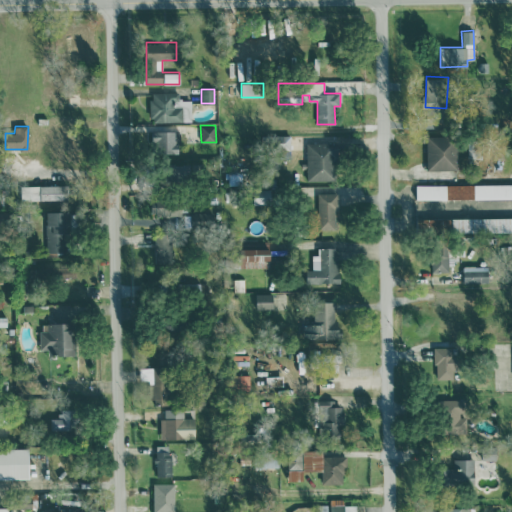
[(175,131),(154,130),(153,153),(178,153),(178,143),(174,143),(175,131)]
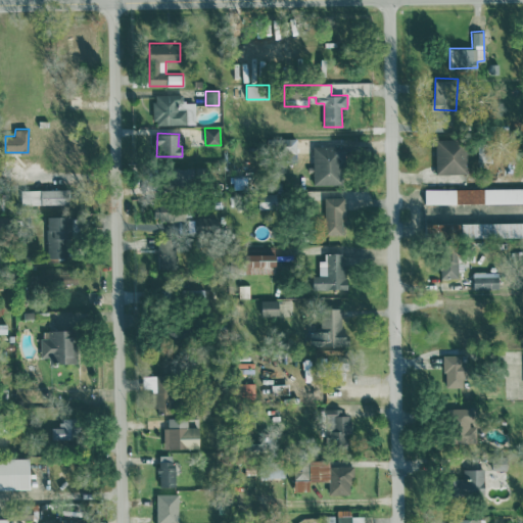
[(436,173),(467,173),(467,138),(436,139),(436,173)]
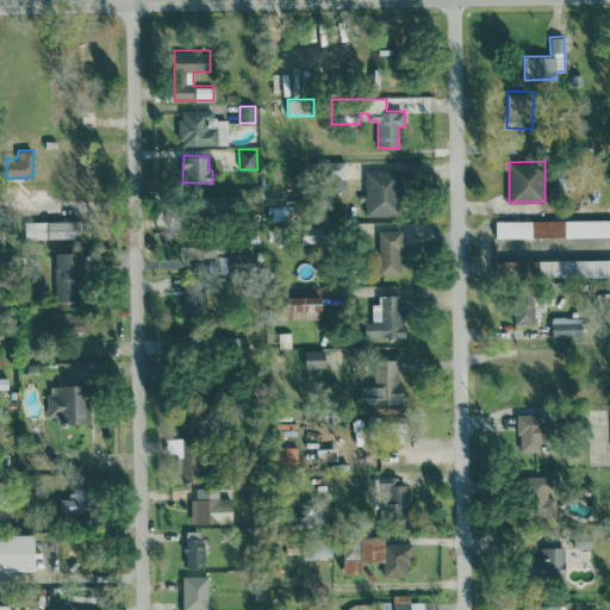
[(403,213),(402,169),(365,169),(366,215),(403,213)]
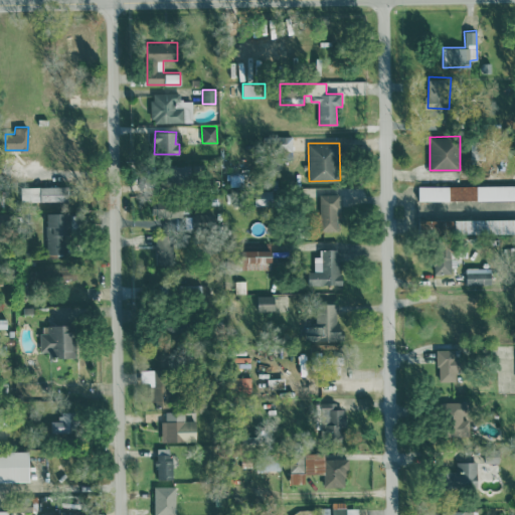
[(484,152),(471,152),(471,164),(484,164),(484,152)]
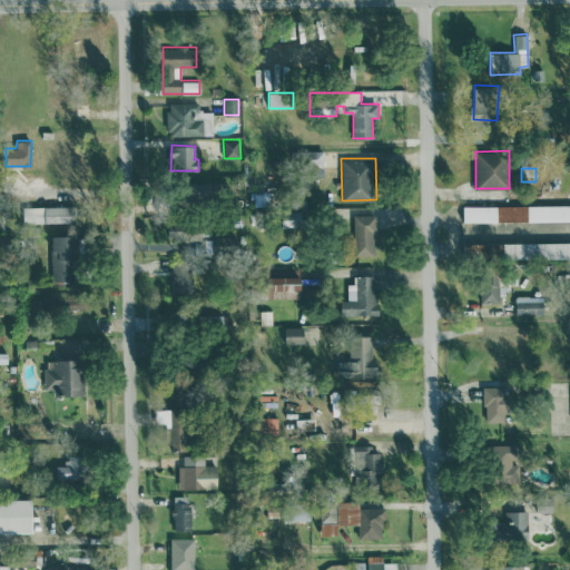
[(186,183),(186,204),(212,204),(210,183),(186,183)]
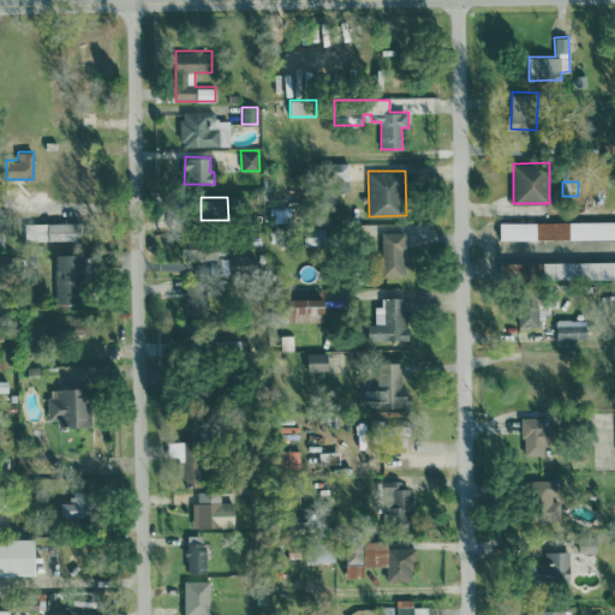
[(500,240),(614,237),(614,220),(500,222),(500,240)]
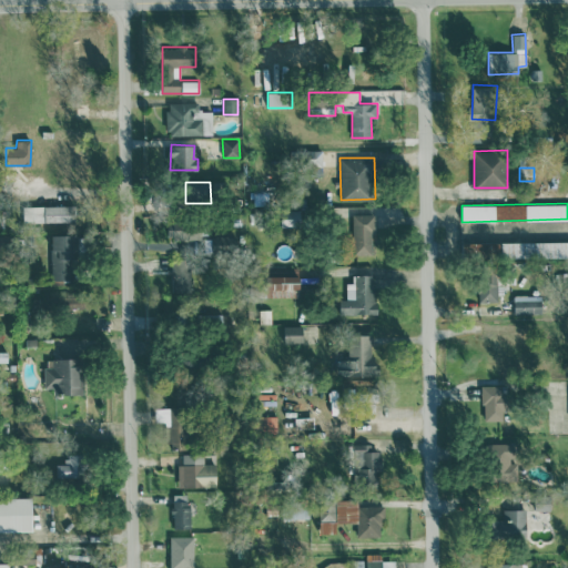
[(23,206),(23,223),(77,221),(77,204),(23,206)]
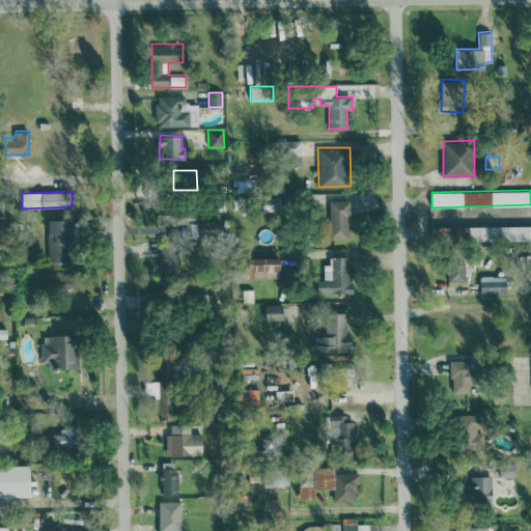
[(351,199),(330,199),(330,239),(347,238),(347,217),(351,217),(351,199)]
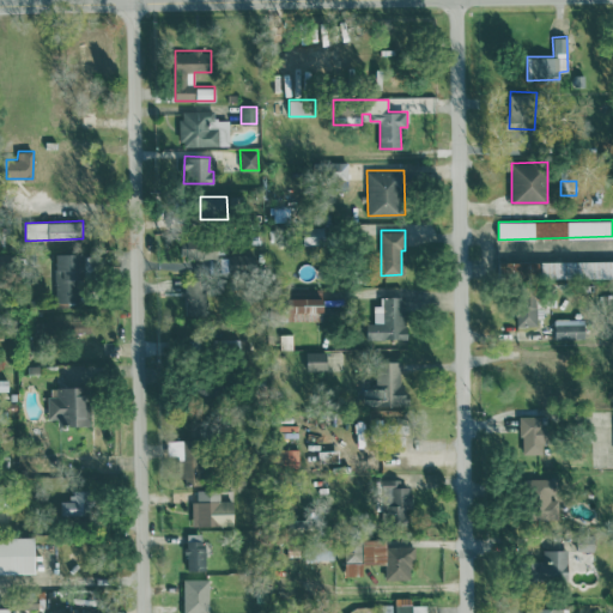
[(181,259),(207,258),(207,271),(228,271),(228,258),(218,258),(217,237),(181,238),(181,259)]
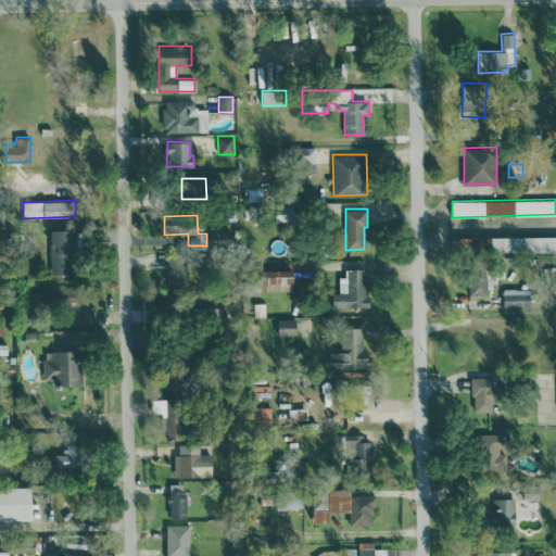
[(50,229),(51,274),(76,273),(75,229),(50,229)]
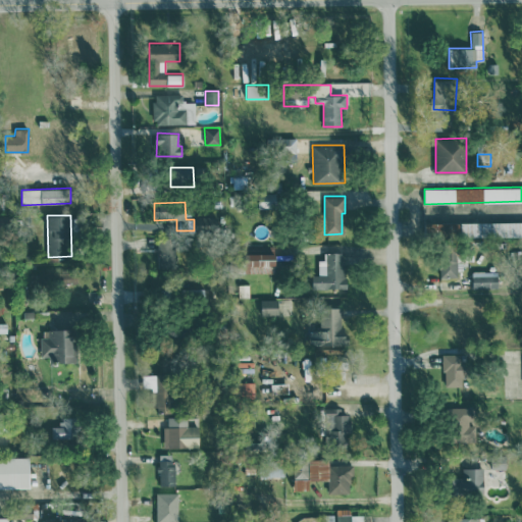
[(521,221),(458,221),(457,237),(521,237),(521,221)]
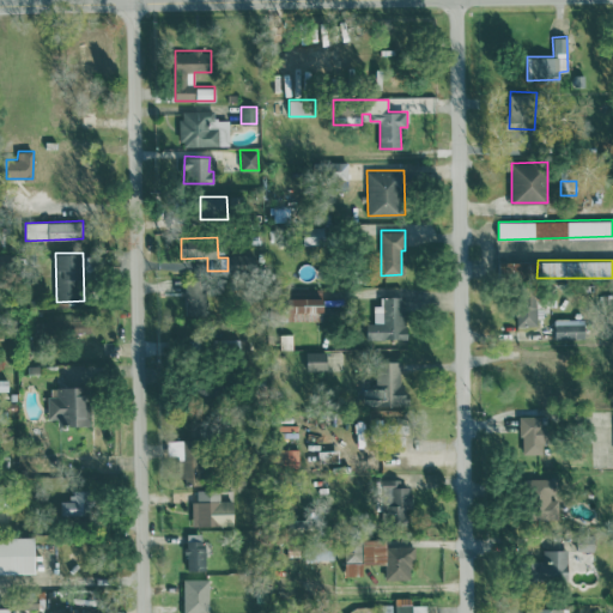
[(208,317),(206,279),(184,280),(186,319),(208,317)]
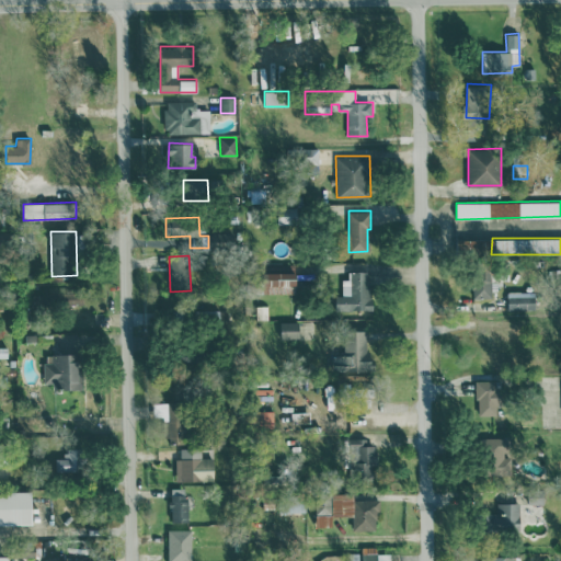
[(295,263),(263,264),(264,286),(260,286),(260,293),(296,292),(295,263)]
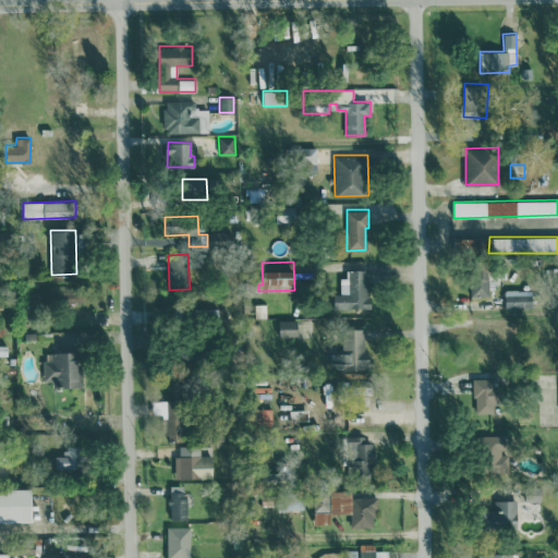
[(471,295),(488,296),(489,267),(472,266),(471,295)]
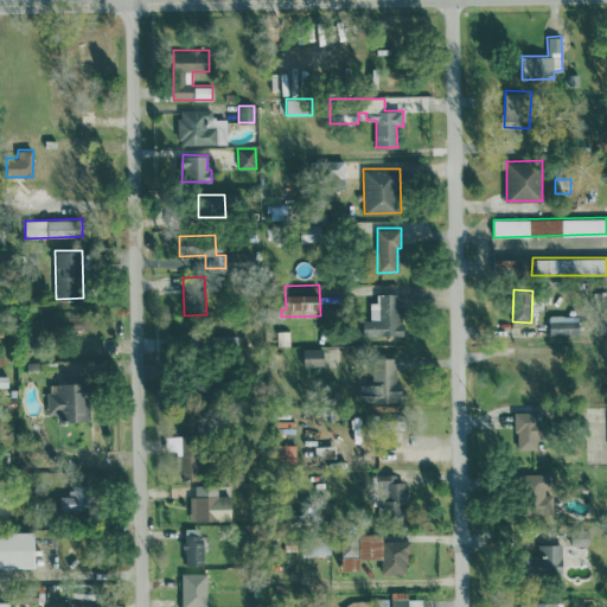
[(401,293),(377,293),(377,301),(370,301),(370,319),(363,319),(363,336),(402,334),(401,293)]
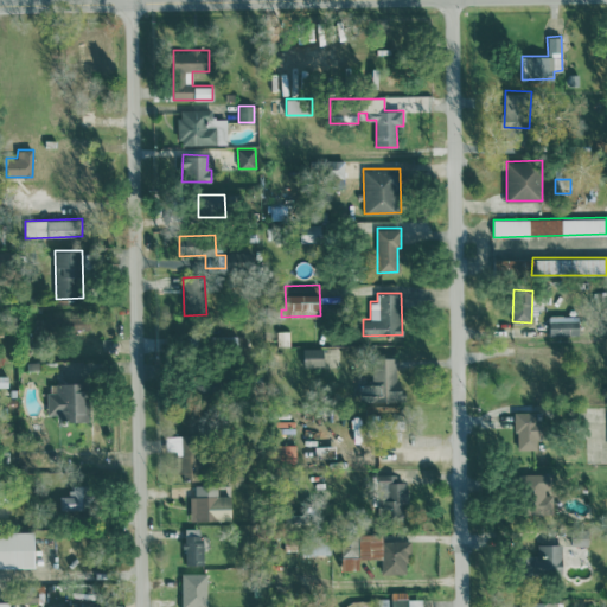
[(70,328),(91,328),(90,312),(70,312),(70,328)]
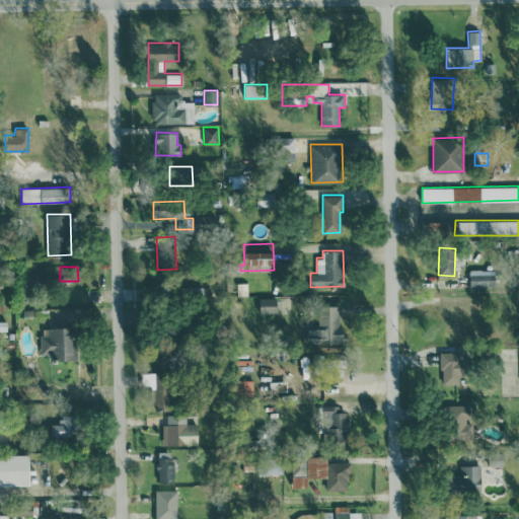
[(495,270),(469,270),(470,287),(495,286),(495,270)]
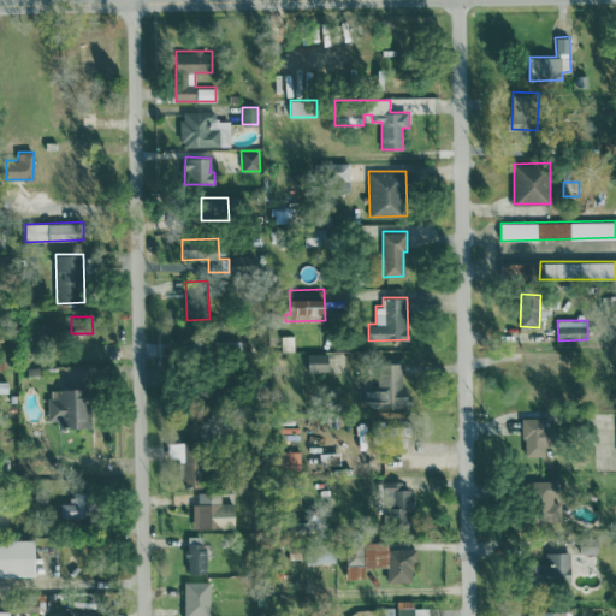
[(329,353),(307,354),(308,373),(329,372),(329,353)]
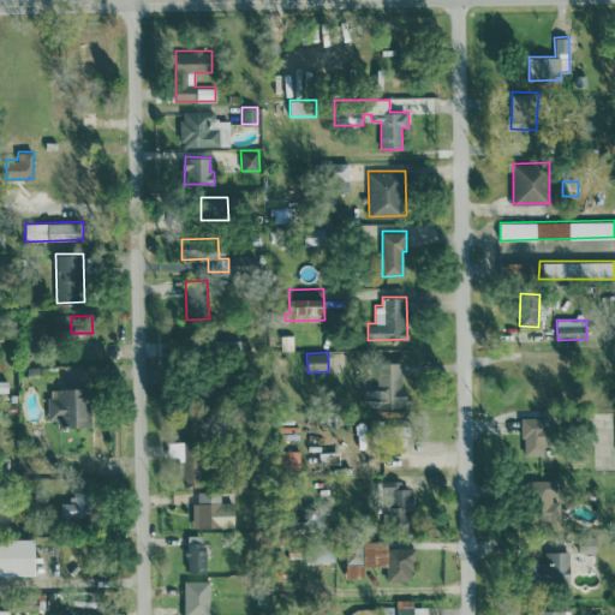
[(401,362),(376,362),(377,393),(362,393),(362,407),(407,407),(407,383),(401,383),(401,362)]
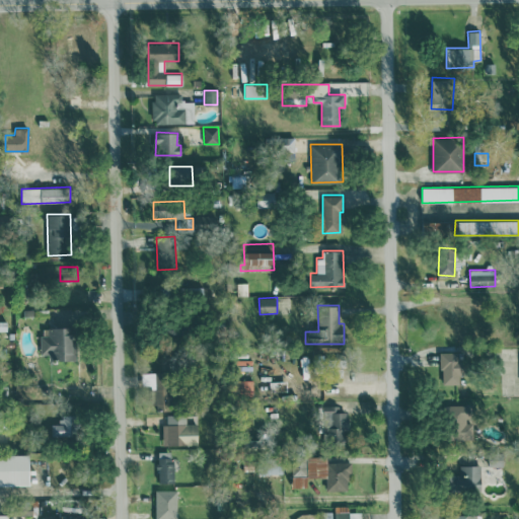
[(75,359),(75,326),(41,327),(42,355),(50,354),(50,360),(75,359)]
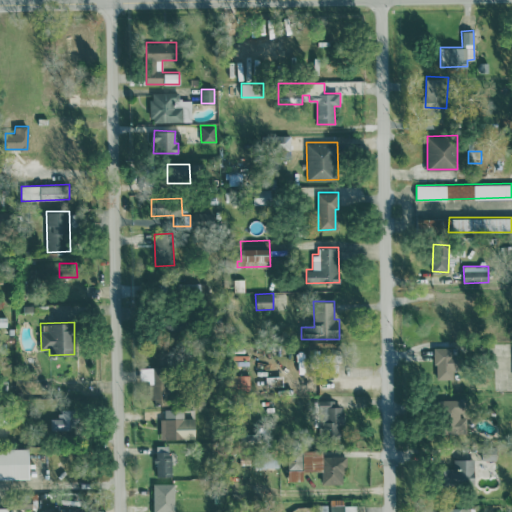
[(435,379),(456,378),(455,347),(435,347),(435,379)]
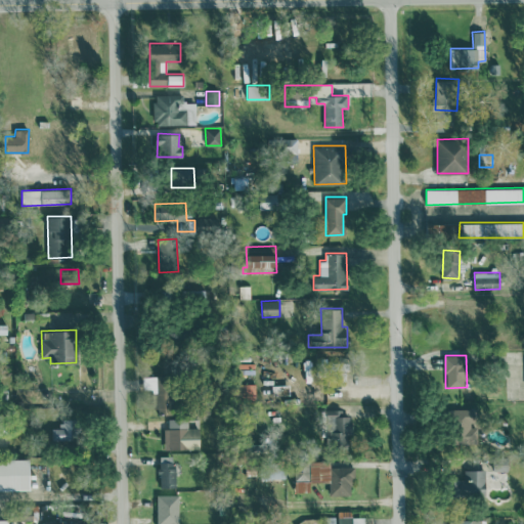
[(142,376),(143,390),(156,389),(157,413),(171,413),(170,376),(142,376)]
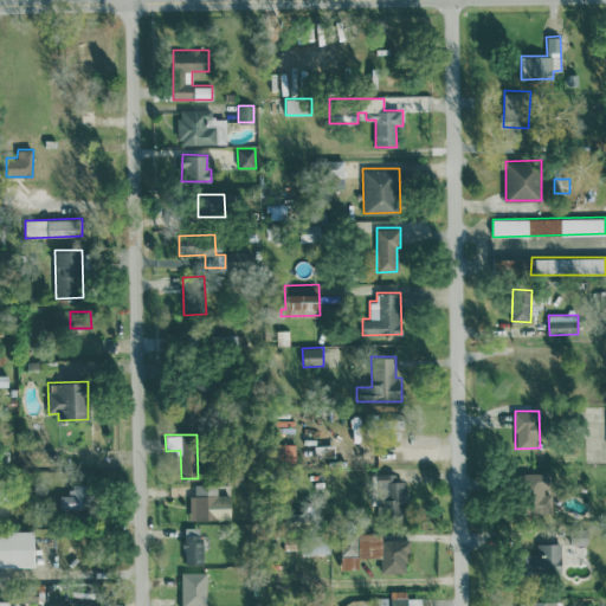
[(552,491),(552,472),(523,472),(522,511),(552,511),(552,491)]
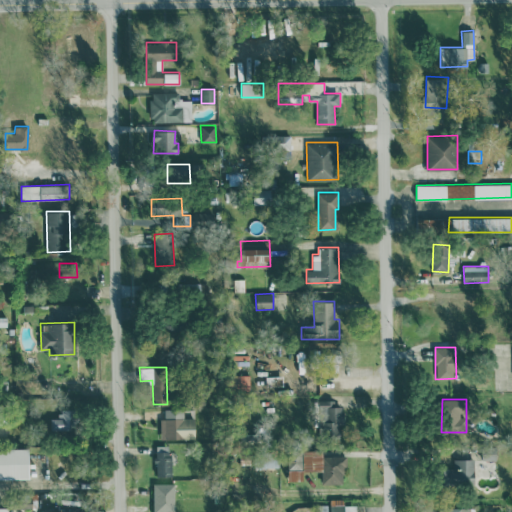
[(332,400),(319,400),(318,436),(343,437),(343,406),(332,406),(332,400)]
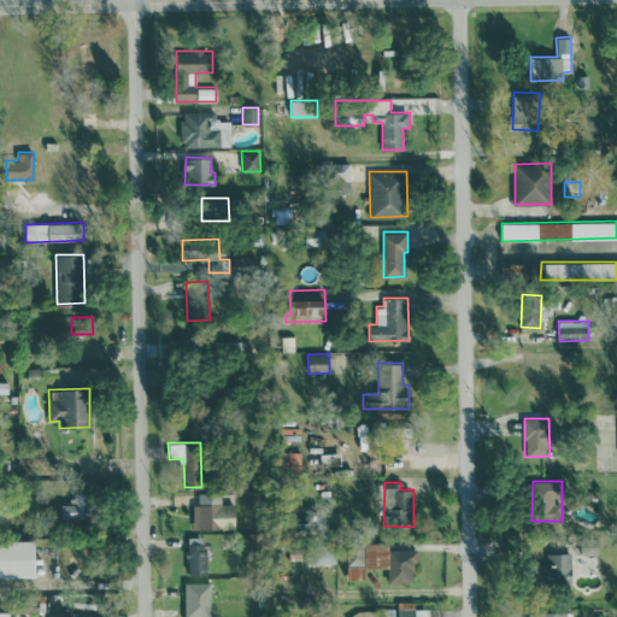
[(235,528),(235,503),(222,503),(221,492),(198,492),(199,503),(193,503),(194,528),(235,528)]
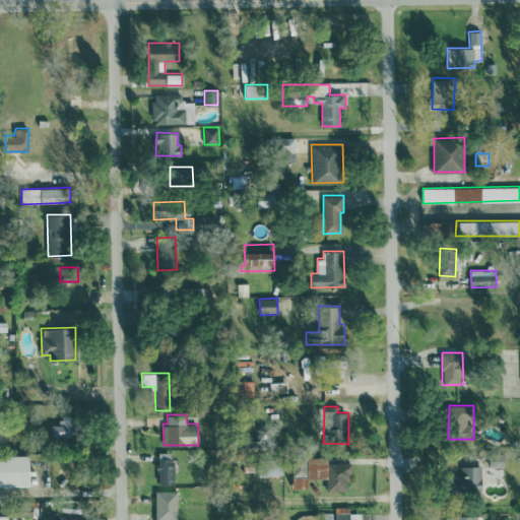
[(52,436),(73,436),(73,415),(60,415),(60,425),(52,425),(52,436)]
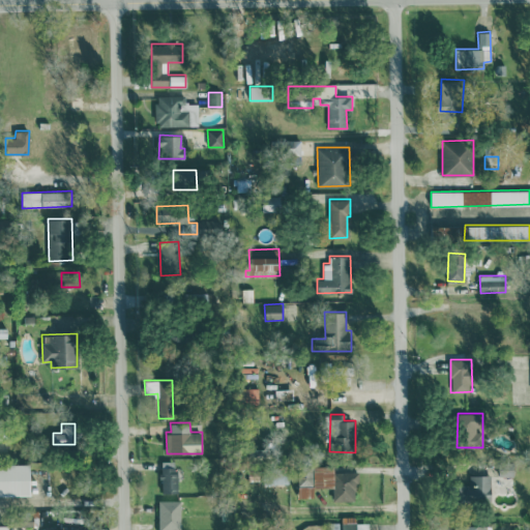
[(162,491),(177,492),(177,461),(162,461),(162,491)]
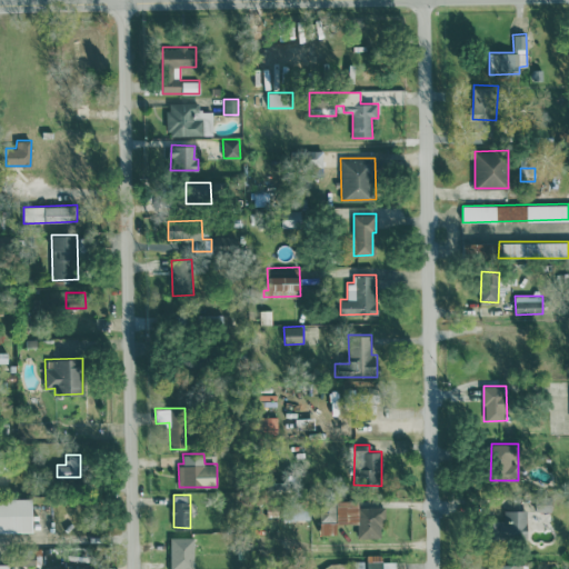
[(0,531),(33,531),(32,497),(0,497),(0,531)]
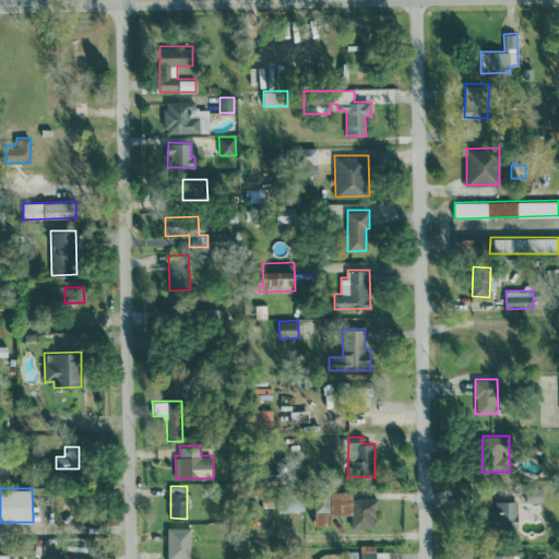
[(376,497),(353,498),(352,491),(313,492),(314,525),(331,524),(330,514),(352,513),(352,528),(377,527),(376,497)]
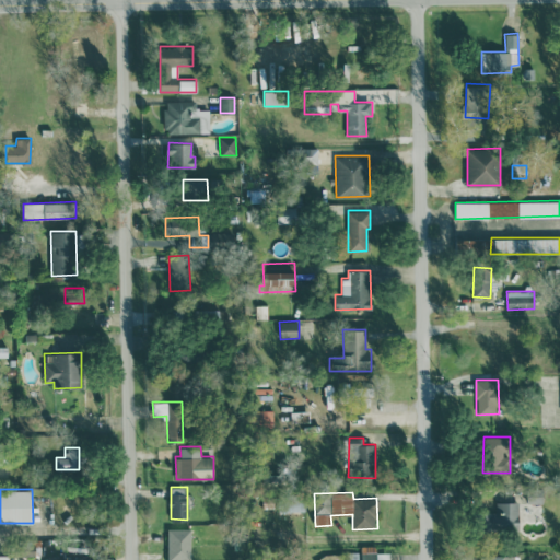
[(281,511),(304,511),(304,493),(280,493),(281,511)]
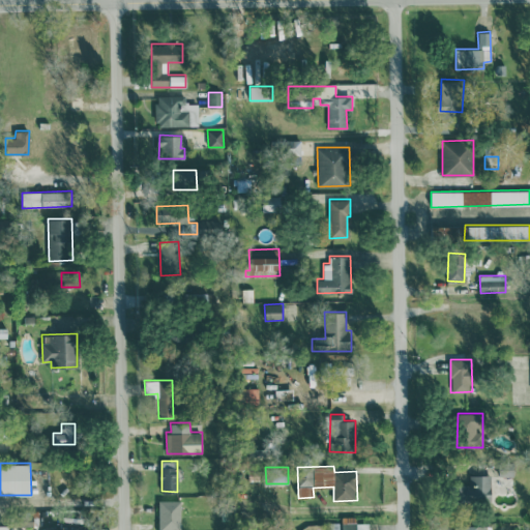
[(491,474),(470,475),(470,484),(459,484),(460,503),(491,502),(491,474)]
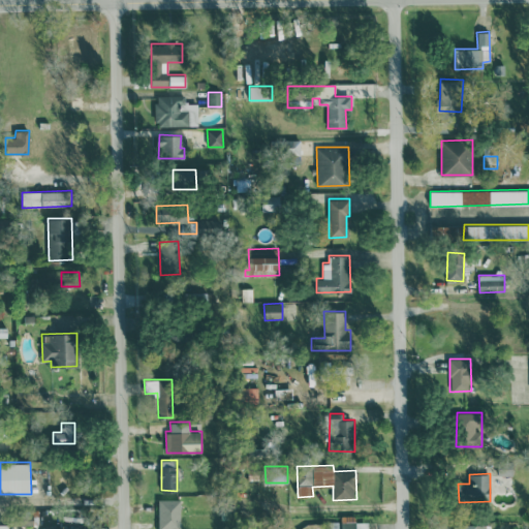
[(181,528),(181,499),(158,499),(158,528),(181,528)]
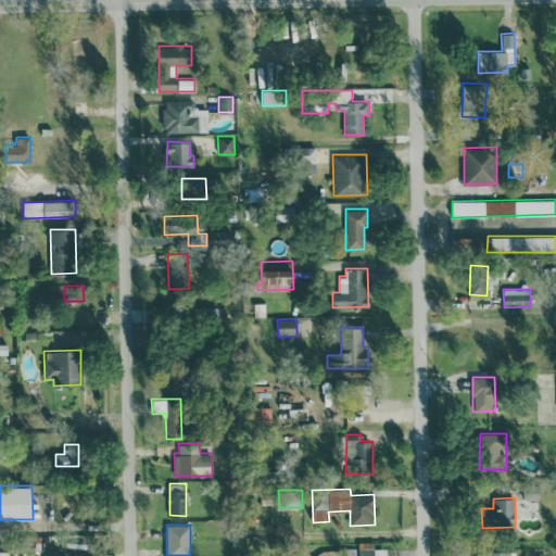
[(387,555),(388,548),(373,547),(373,542),(357,542),(357,555),(387,555)]
